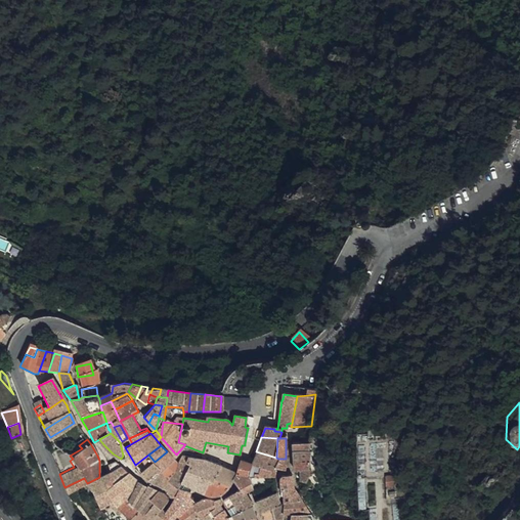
[(61,452),(58,449),(56,447),(52,448),(58,461),(70,456),(68,456),(65,453),(61,452)]
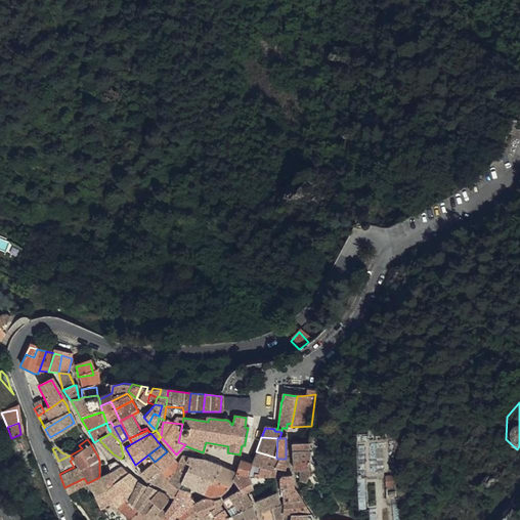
[(161,469),(173,458),(167,451),(155,462),(161,469)]
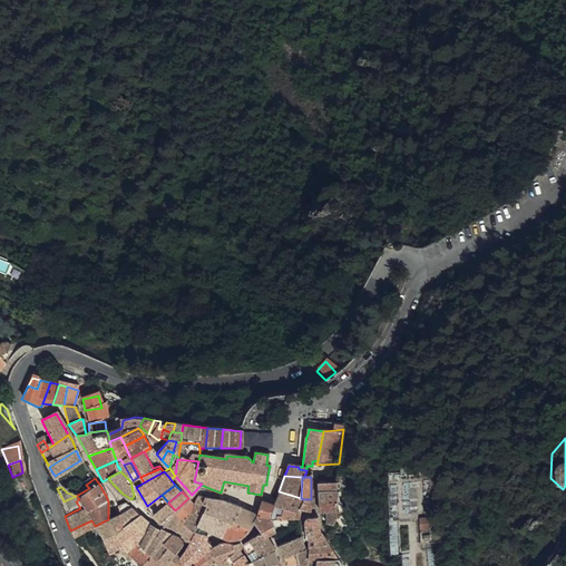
[(275,501),(274,506),(290,509),(300,513),(310,511),(311,499),(303,499),(301,498),(279,491),(275,501)]
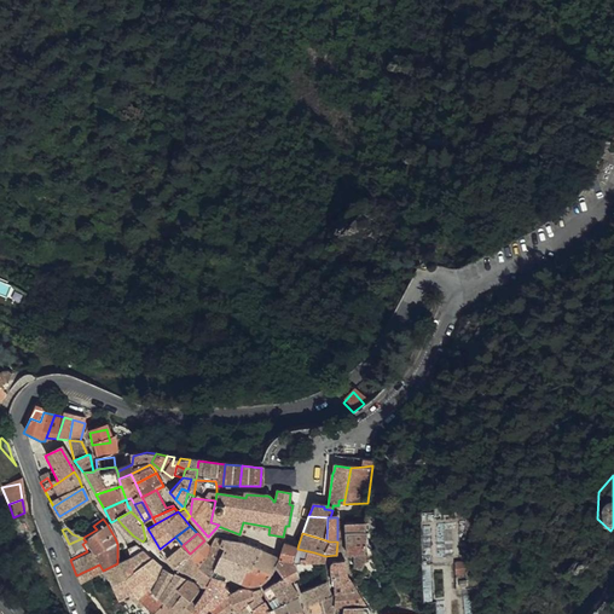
[(360,550),(363,534),(346,533),(346,542),(347,557),(353,557),(360,554),(360,550)]
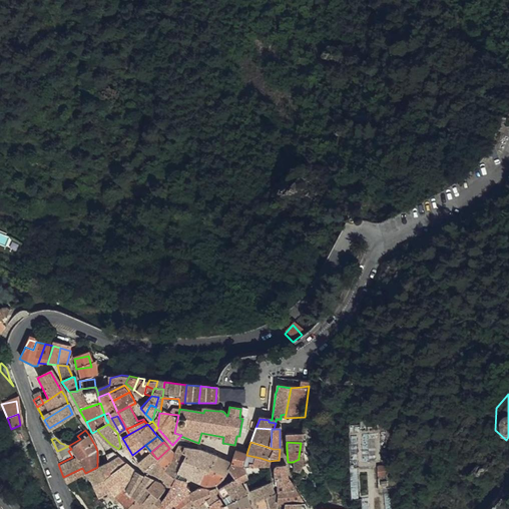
[(179,459),(184,460),(192,463),(195,449),(182,446),(181,452),(179,459)]
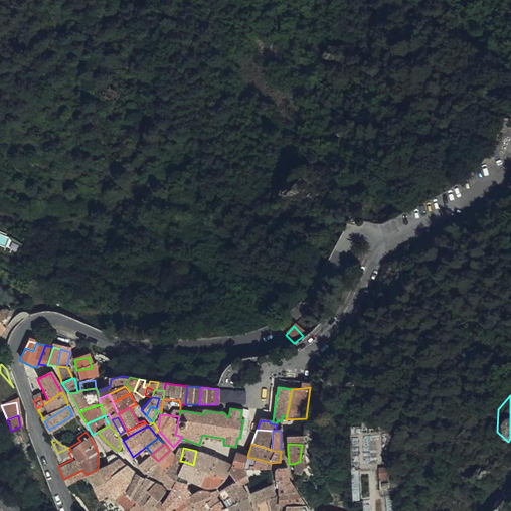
[(147,472),(154,476),(163,465),(174,455),(170,450),(158,461),(147,472)]
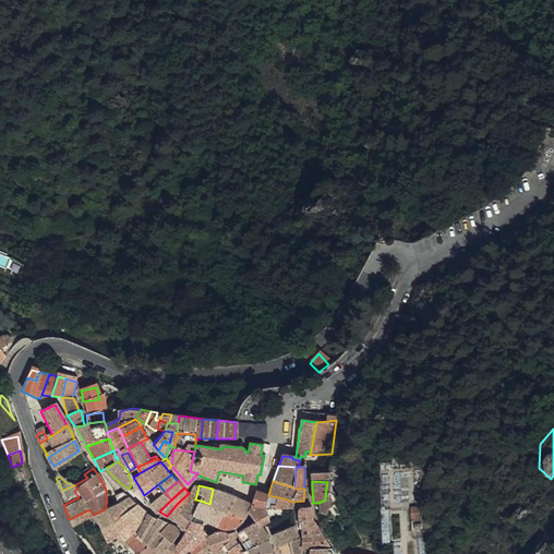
[(229,510),(237,497),(213,489),(209,504),(229,510)]
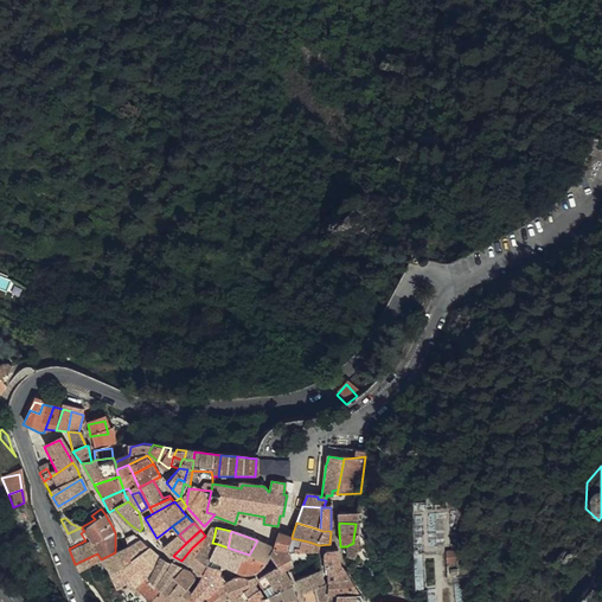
[(215,535),(207,532),(205,536),(204,551),(213,562),(218,544),(212,543),(215,535)]
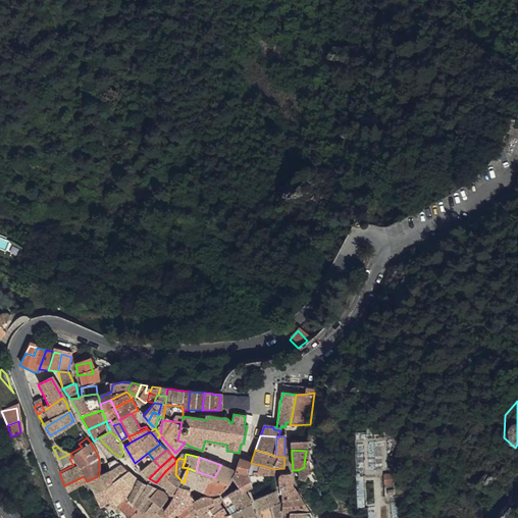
[(246,472),(248,462),(238,459),(235,472),(246,472)]
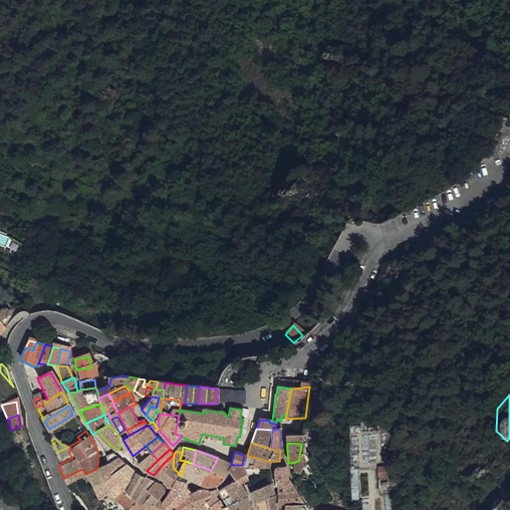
[(108,464),(112,474),(115,480),(128,466),(125,464),(120,459),(113,453),(106,456),(108,464)]
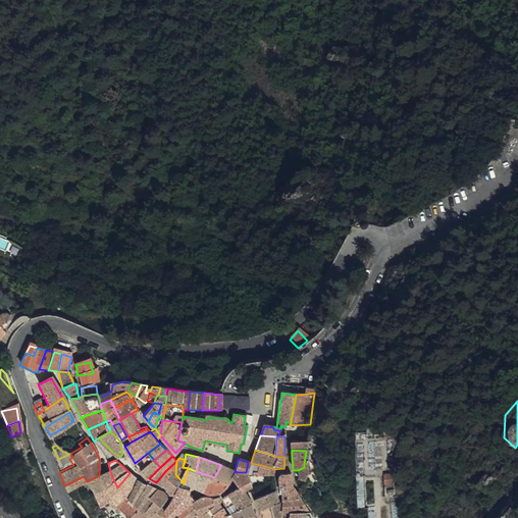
[(160,467),(154,460),(141,469),(146,475),(149,478),(160,467)]
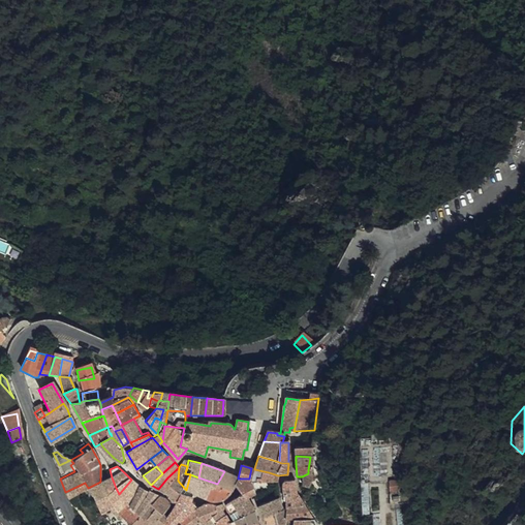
[(178,481),(179,467),(167,477),(175,484),(178,481)]
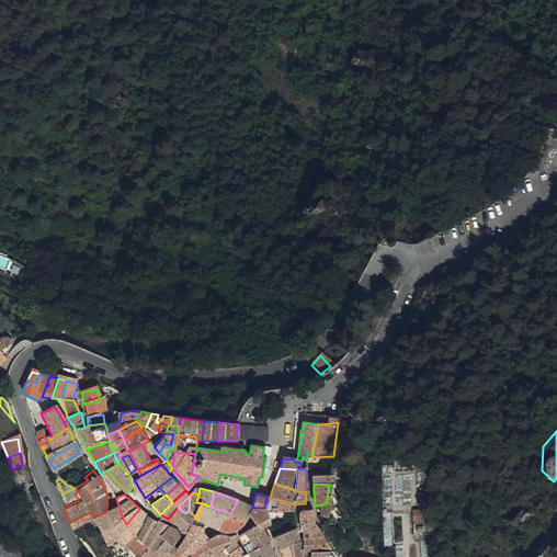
[(285,513),(285,501),(270,498),(266,497),(264,508),(266,516),(285,513)]
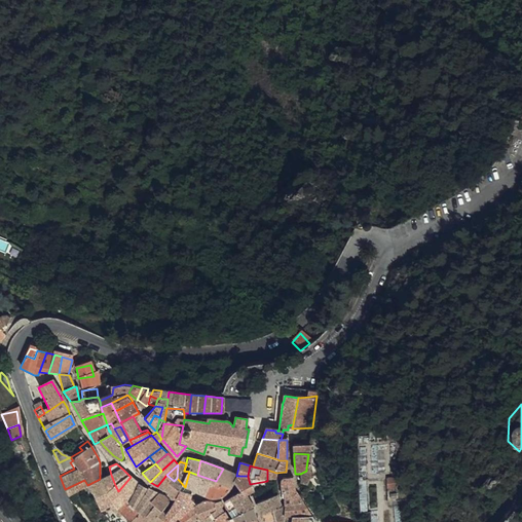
[(306,486),(310,476),(315,474),(313,465),(306,468),(306,471),(300,474),(300,482),(300,485),(306,486)]
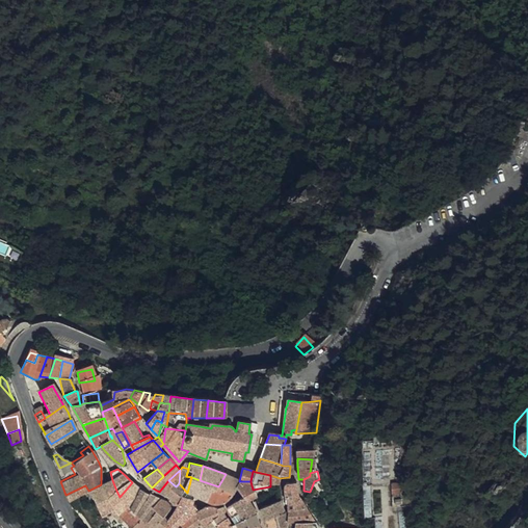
[(226,491),(232,478),(226,474),(218,486),(226,491)]
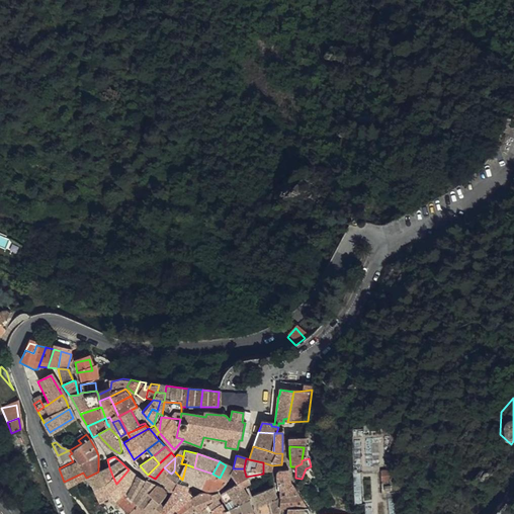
[(272,465),(263,462),(263,474),(272,473),(272,465)]
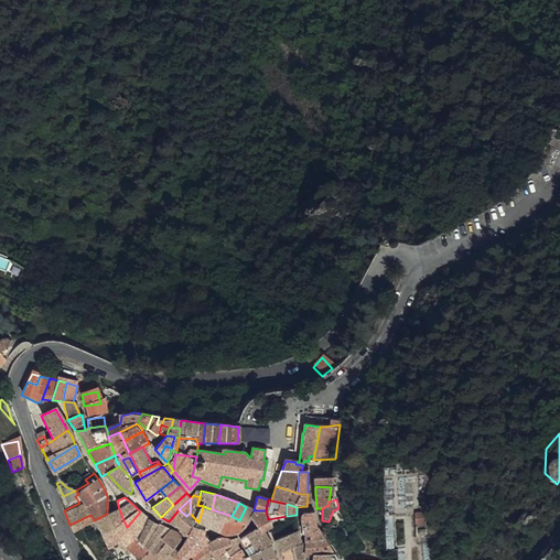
[(208,524),(212,509),(203,506),(198,523),(207,528),(208,524)]
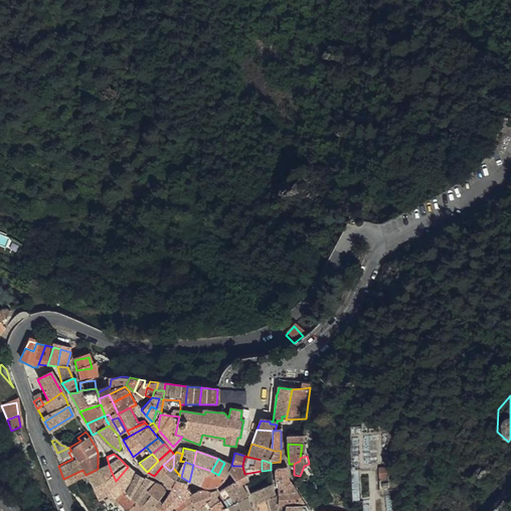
[(229,473),(231,466),(224,463),(218,475),(224,480),(229,473)]
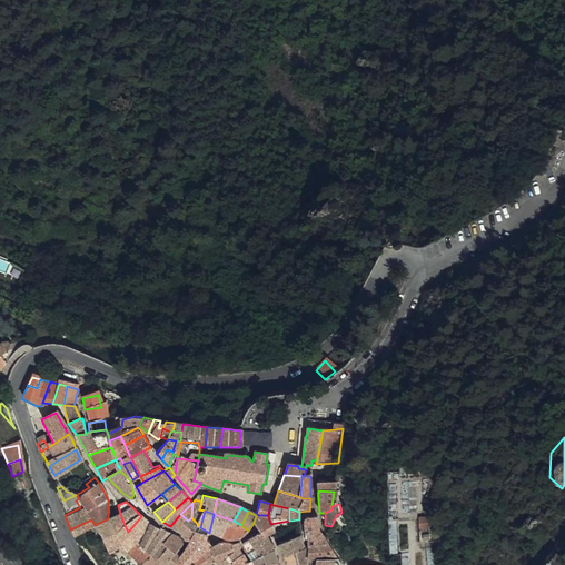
[(108,518),(95,525),(100,534),(118,526),(125,525),(120,514),(116,515),(108,518)]
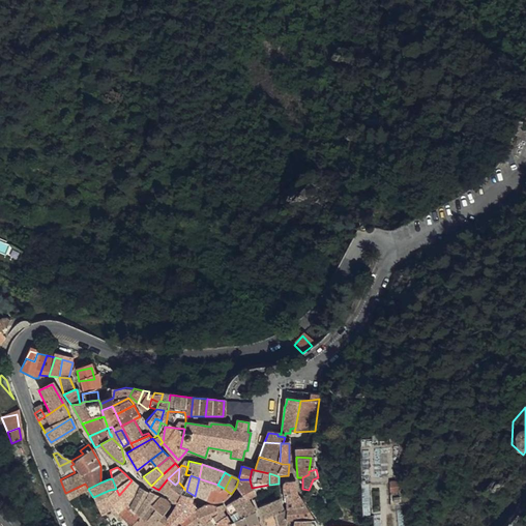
[(184,494),(175,488),(175,485),(168,478),(158,490),(171,497),(184,494)]
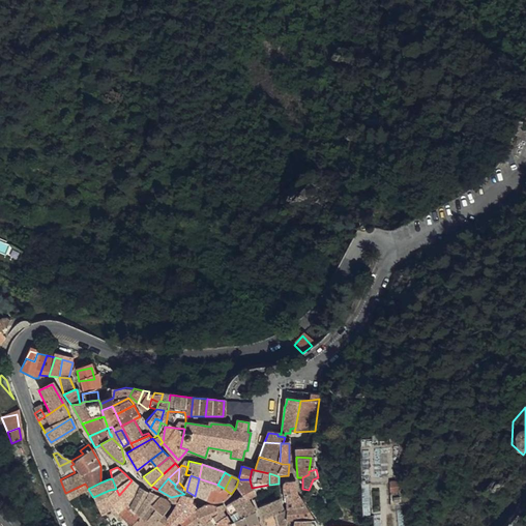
[(213,491),(217,485),(199,478),(196,492),(208,499),(213,491)]
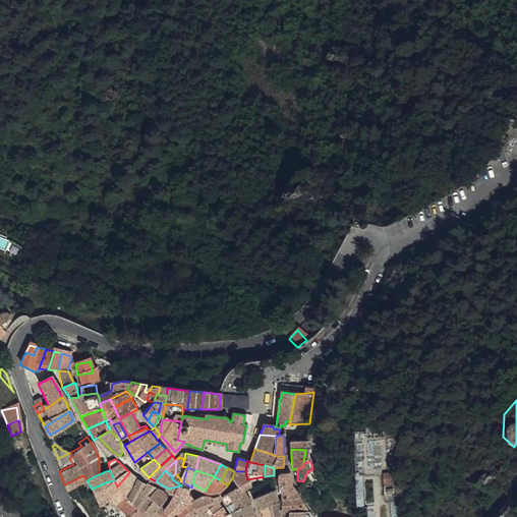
[(234,471),(232,478),(239,486),(241,489),(249,487),(247,479),(245,471),(234,471)]
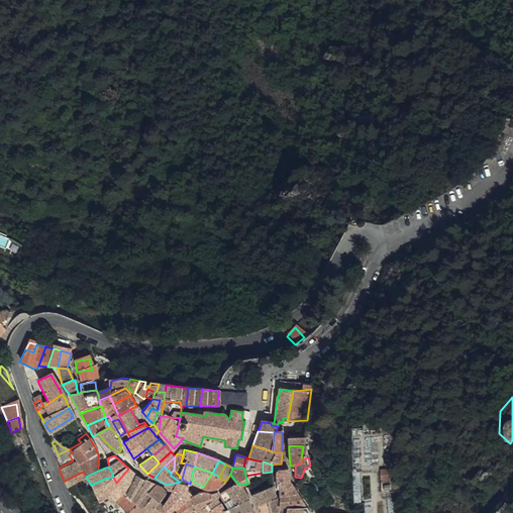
[(116,483),(120,492),(136,476),(128,469),(116,483)]
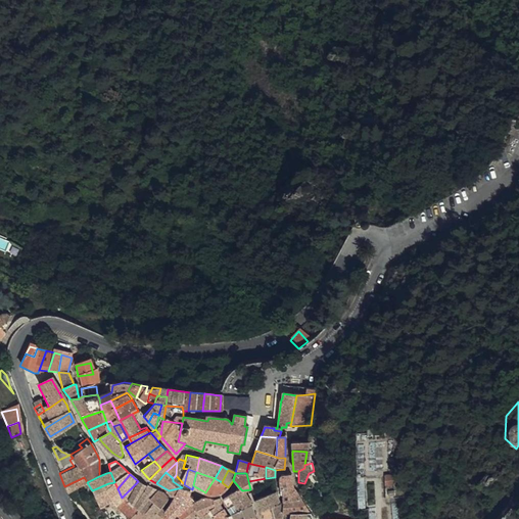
[(282,489),(292,487),(292,484),(291,474),(283,474),(282,475),(281,475),(280,475),(280,485),(281,489),(282,489)]
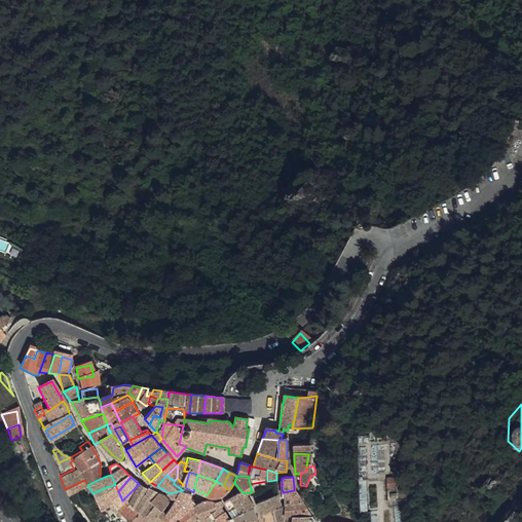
[(174,481),(174,484),(183,490),(185,487),(177,478),(174,481)]
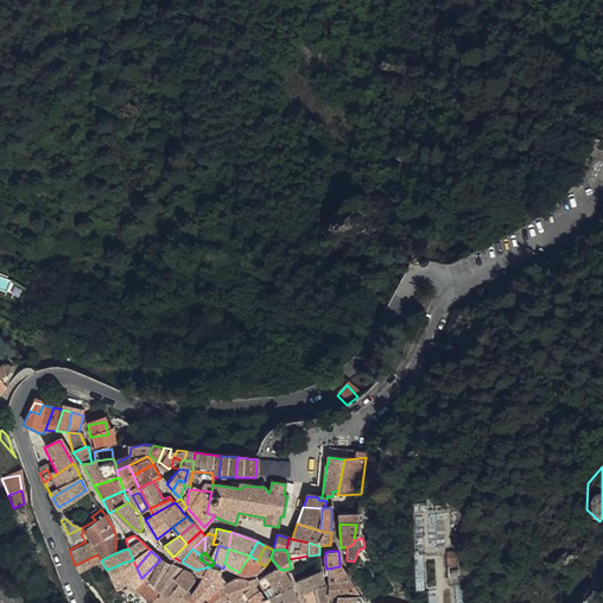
[(456,552),(444,553),(444,564),(456,564),(456,552)]
